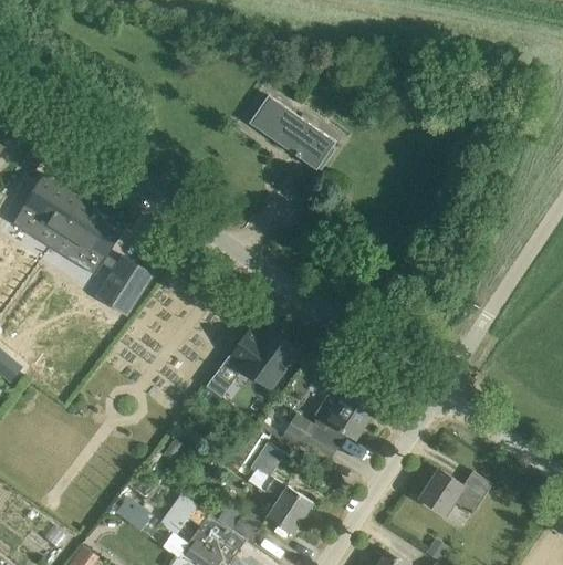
[(315,170),(334,142),(267,96),(248,124),(315,170)]
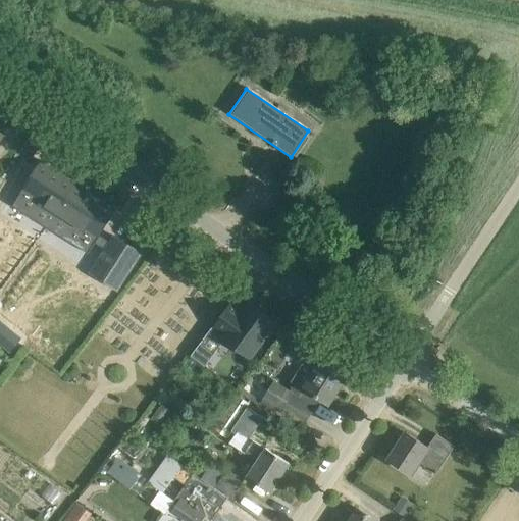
[(38,161),(10,206),(87,254),(93,244),(97,238),(114,210),(38,161)]
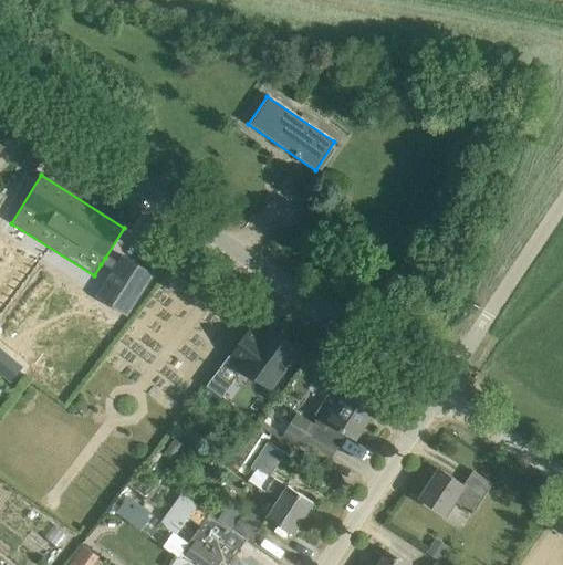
[(105,258),(101,264),(112,270),(104,283),(116,290),(107,305),(125,316),(152,275),(121,255),(116,264),(105,258)]
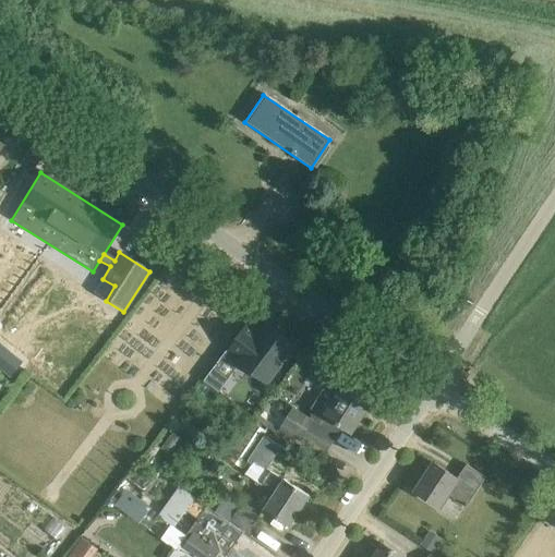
[(59,271),(44,297),(73,314),(88,289),(59,271)]
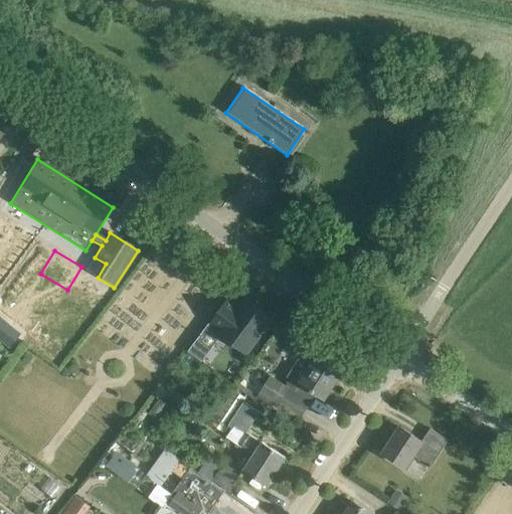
[(237,310),(224,300),(203,329),(216,339),(218,336),(243,355),(271,319),(244,300),(237,310)]
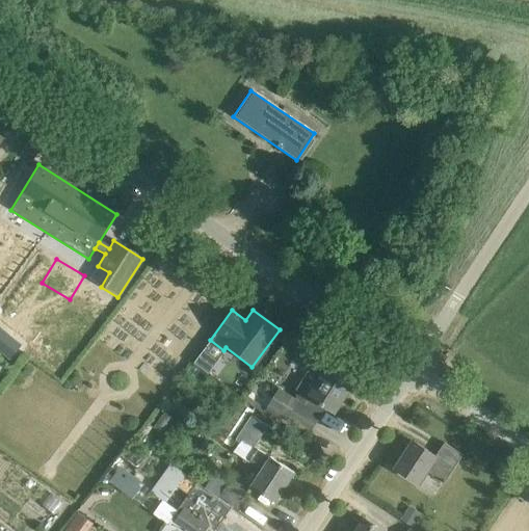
[(213,365),(199,354),(191,364),(206,374),(213,365)]
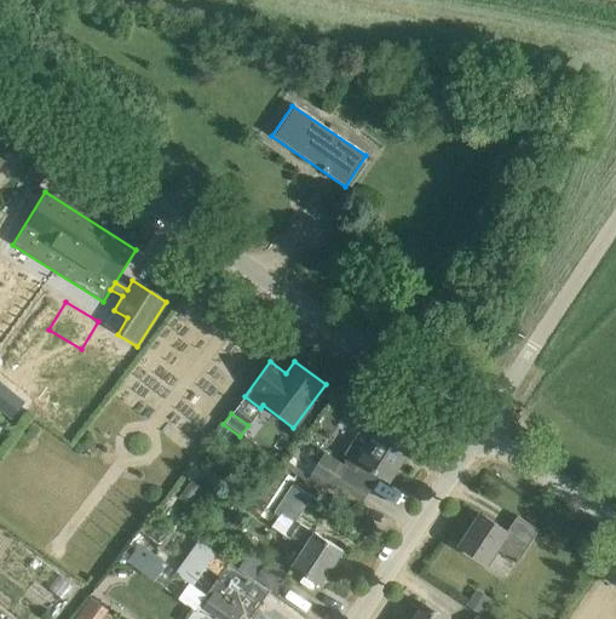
[(333,488),(338,491),(358,504),(376,476),(386,482),(408,448),(379,430),(364,420),(356,434),(344,454),(344,466),(323,453),(308,480),(322,489),(326,483),(333,488)]
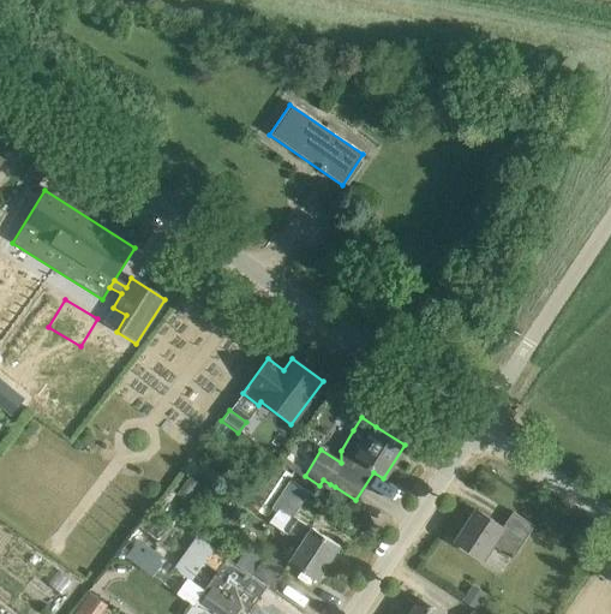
[(183,502),(197,484),(189,478),(175,496),(183,502)]
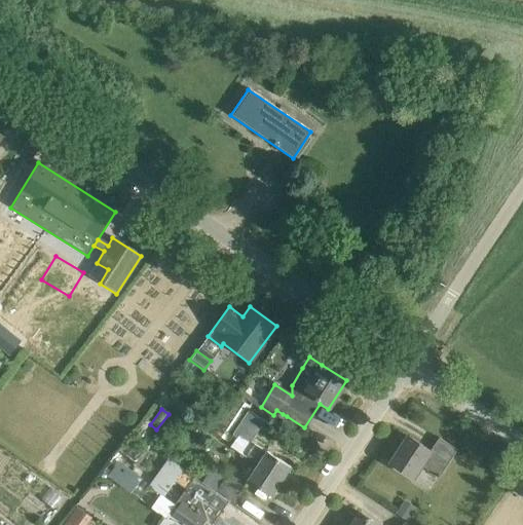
[(253,413),(240,433),(249,438),(261,419),(253,413)]
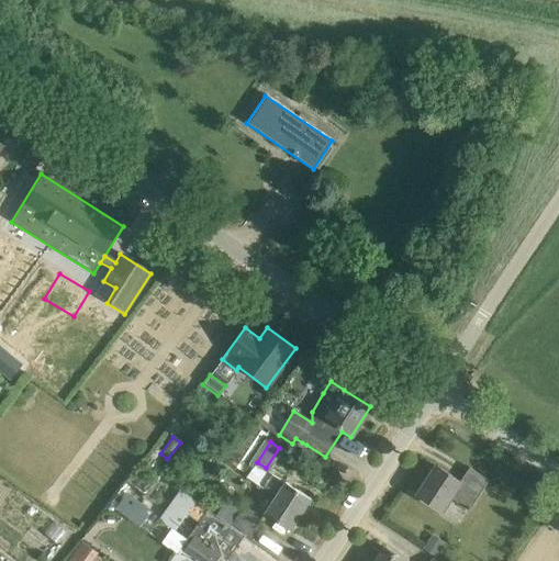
[(310,500),(270,474),(255,464),(245,479),(263,491),(264,489),(275,496),(264,514),(289,531),(310,500)]
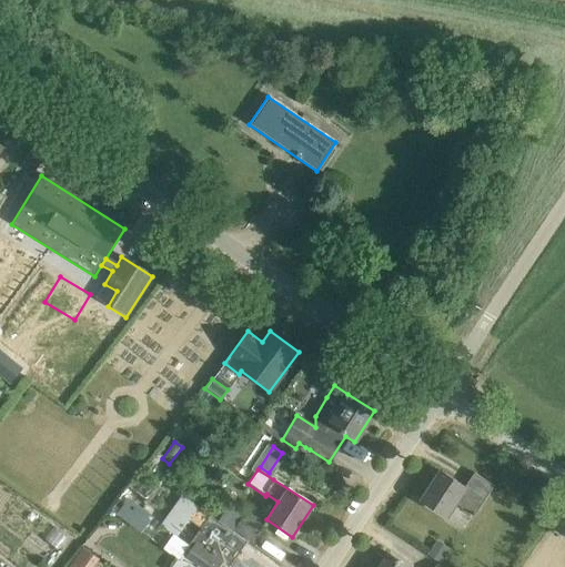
[(472,517),(480,505),(492,486),(472,474),(463,487),(440,472),(420,502),(445,518),(454,506),(472,517)]
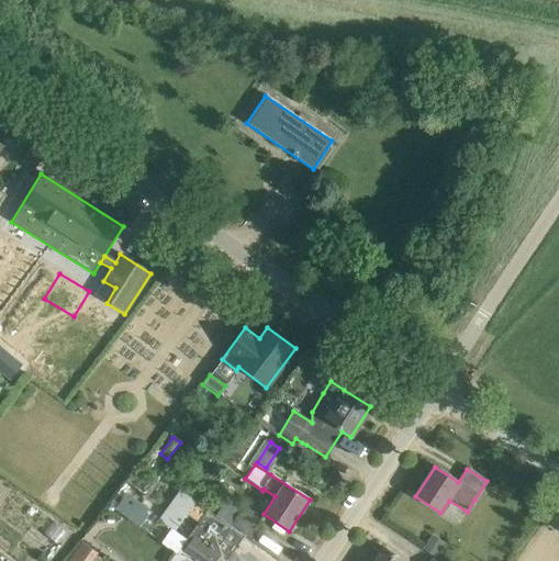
[(125,494),(113,509),(137,528),(149,513),(125,494)]
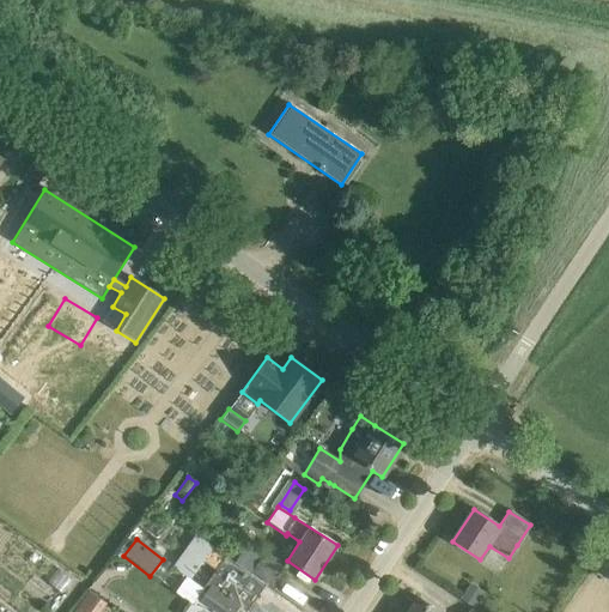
[(214,551),(205,564),(219,575),(211,587),(243,611),(245,611),(263,586),(233,564),(214,551)]
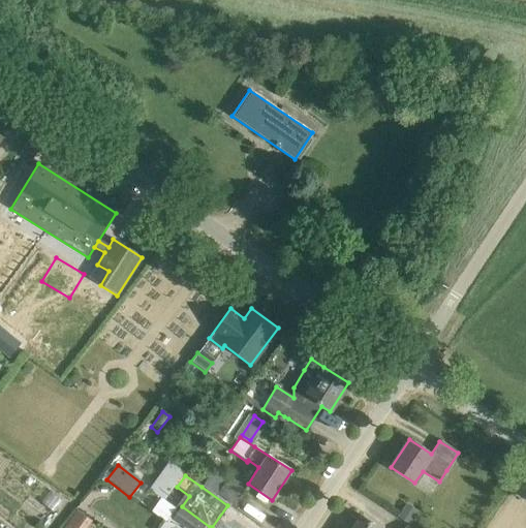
[(226,480),(217,494),(234,504),(243,491),(226,480)]
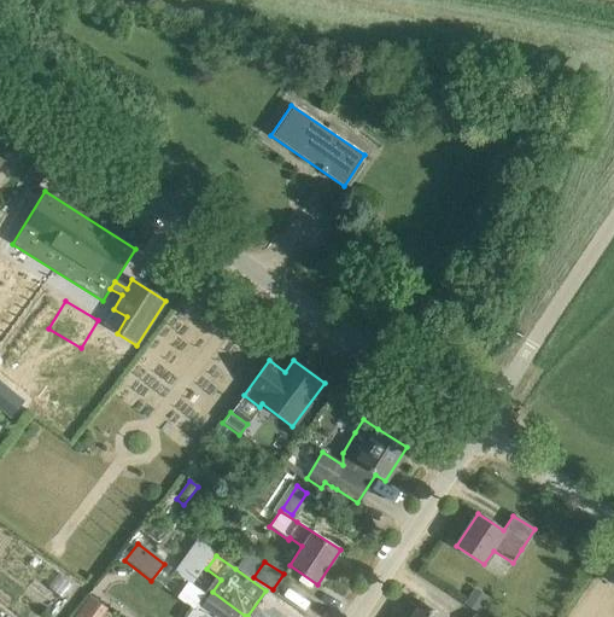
[(486,599),(472,589),(462,605),(477,613),(486,599)]
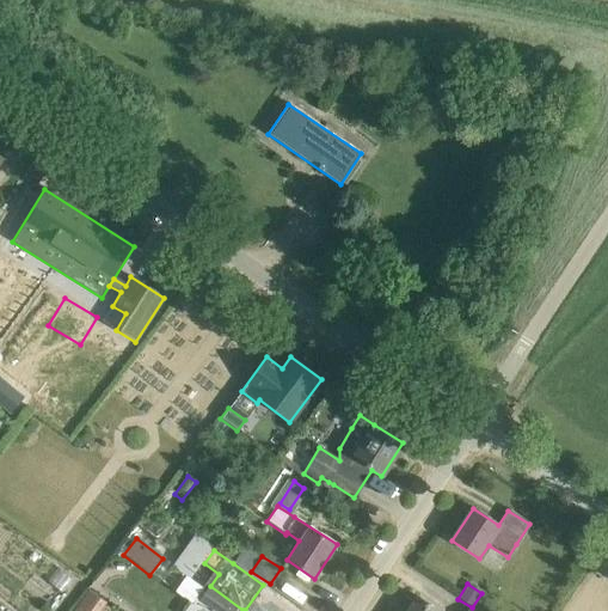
[(235,610),(238,608),(210,586),(197,603),(192,600),(184,610),(235,610)]
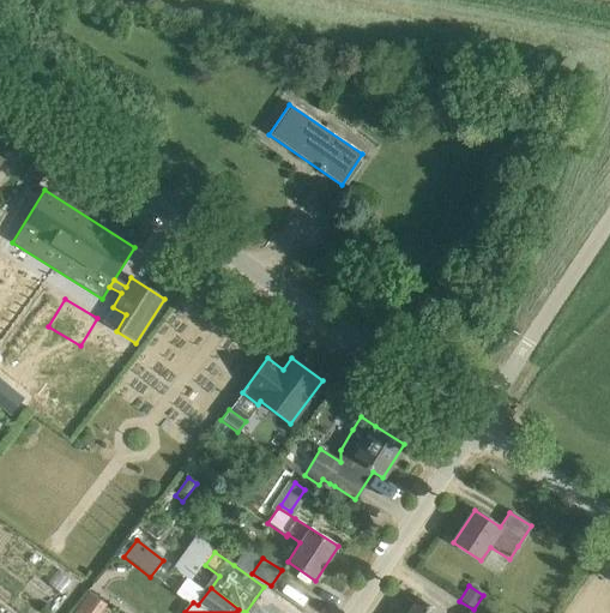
[(98,612),(104,605),(88,593),(72,612),(98,612)]
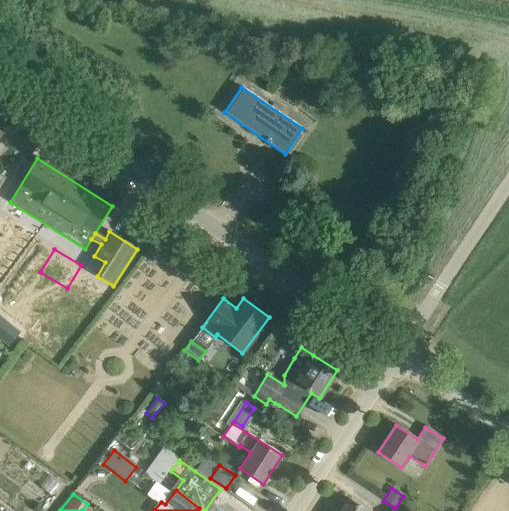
[(364,510),(347,499),(339,510),(364,510)]
